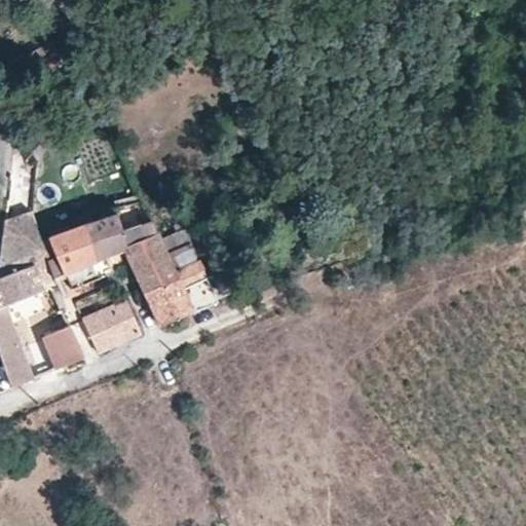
[(41,140),(21,159),(27,165),(48,147),(41,140)]
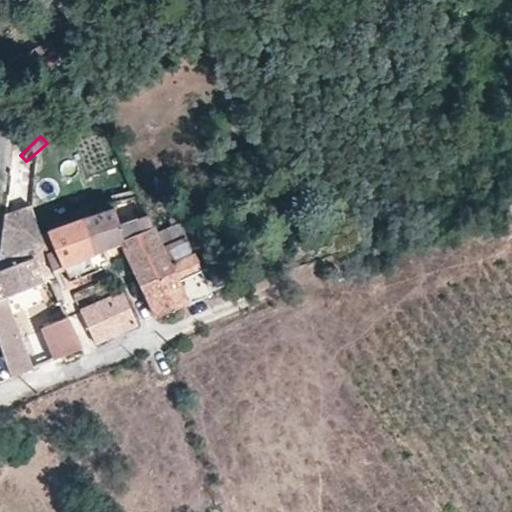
[(121,229),(110,207),(107,201),(96,206),(98,212),(89,216),(85,208),(81,210),(82,215),(78,218),(93,254),(102,250),(112,246),(120,243),(137,236),(133,224),(121,229)]
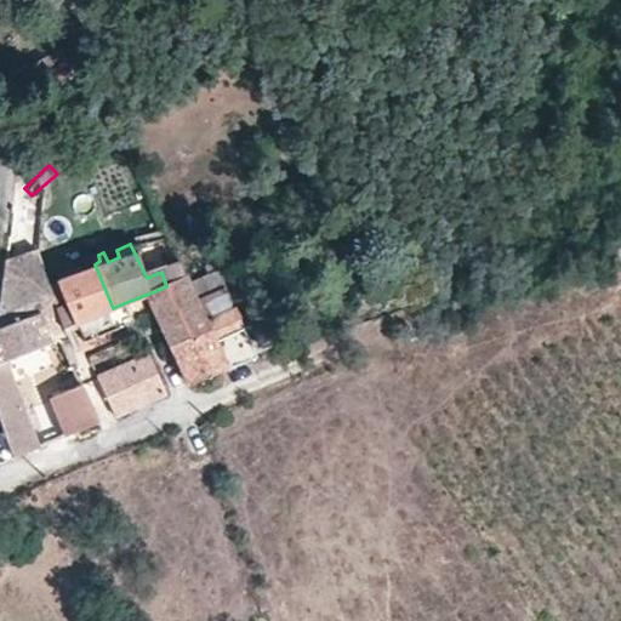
[(6,261),(0,296),(0,364),(7,362),(17,387),(30,381),(20,357),(60,341),(63,339),(62,331),(50,285),(40,249),(6,261)]
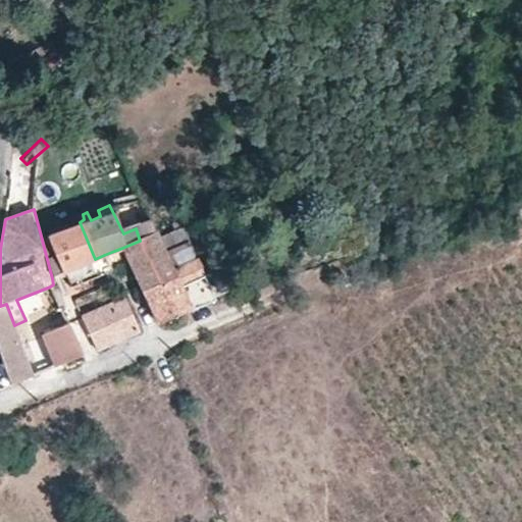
[(95,259),(80,222),(64,229),(60,223),(47,228),(50,236),(42,240),(52,278),(89,263),(95,278),(111,271),(104,255),(95,259)]
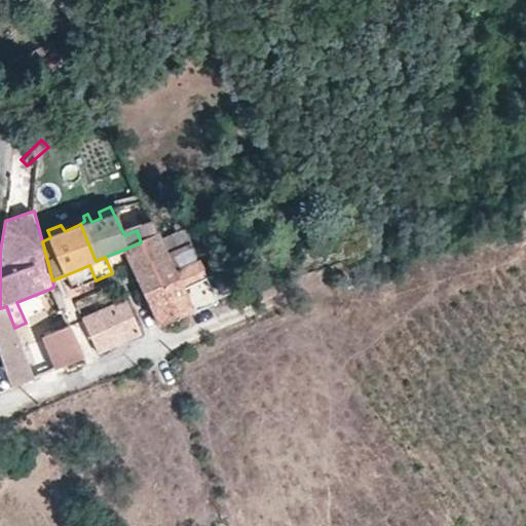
[(152,224),(137,230),(141,242),(158,235),(152,224)]
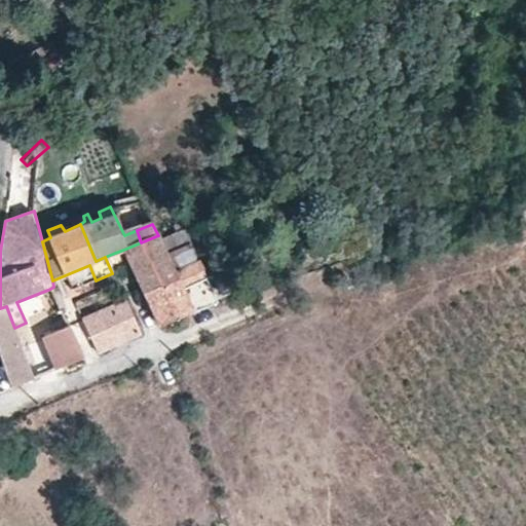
[(189,233),(185,225),(178,228),(182,236),(189,233)]
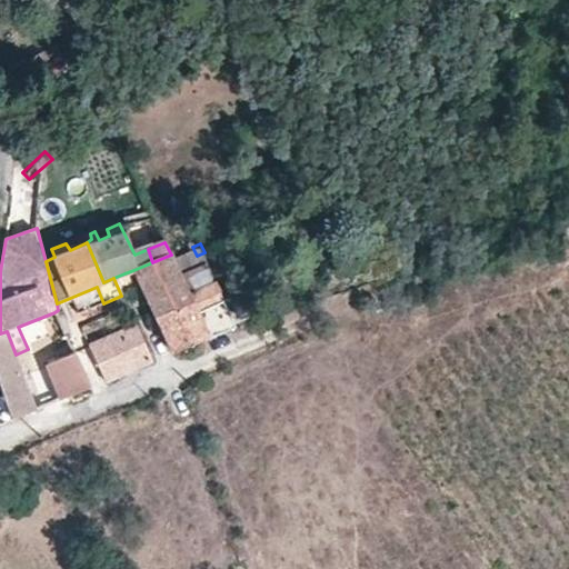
[(205,252),(197,256),(175,262),(180,278),(210,267),(205,252)]
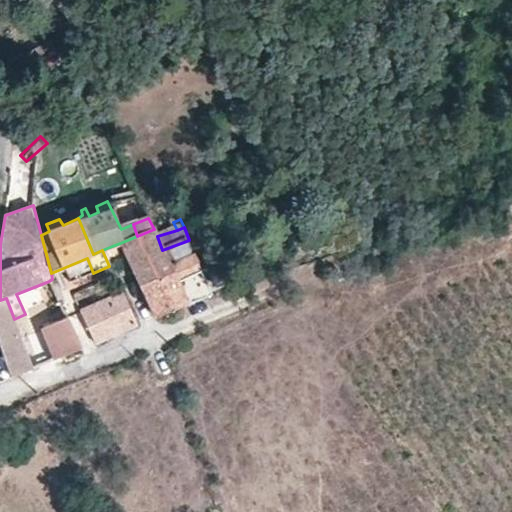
[(192,307),(215,300),(189,240),(162,250),(157,236),(154,229),(137,236),(120,243),(155,318),(192,307)]
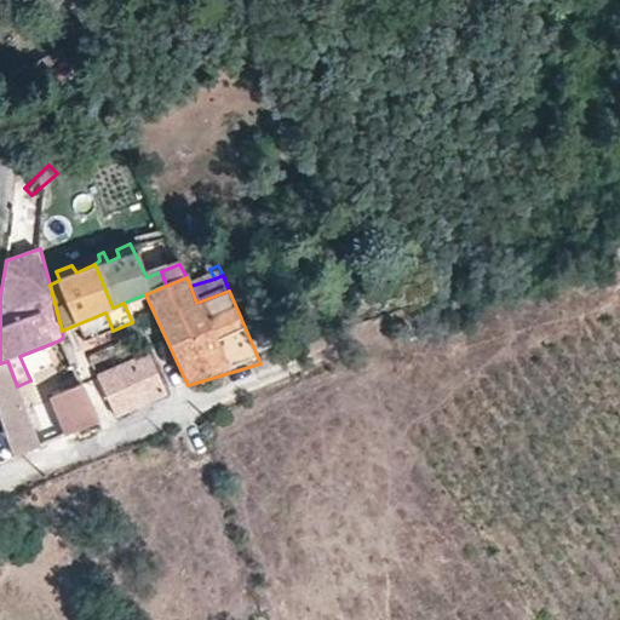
[(148,356),(96,377),(115,413),(120,411),(158,396),(165,394),(148,356)]
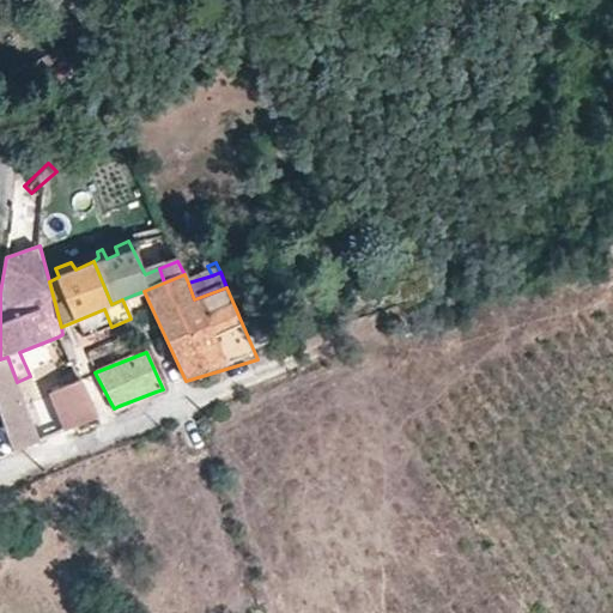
[(0,417),(12,451),(24,447),(38,441),(17,382),(7,357),(0,359),(0,417)]
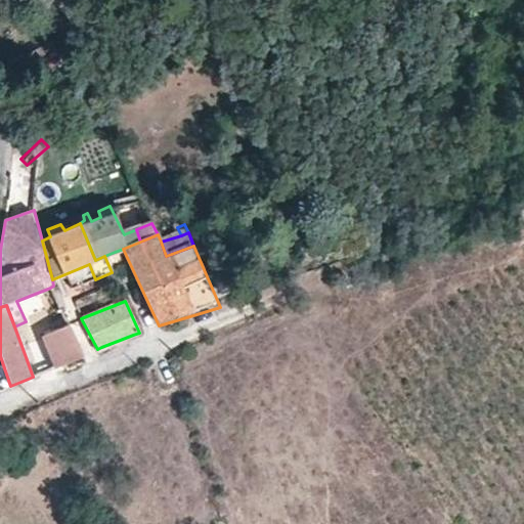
[(47,334),(68,325),(60,309),(40,317),(47,334)]
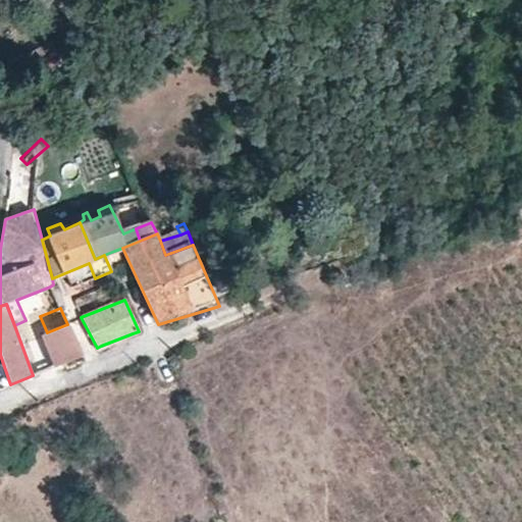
[(65,361),(81,355),(67,324),(47,332),(40,334),(53,366),(65,361)]
